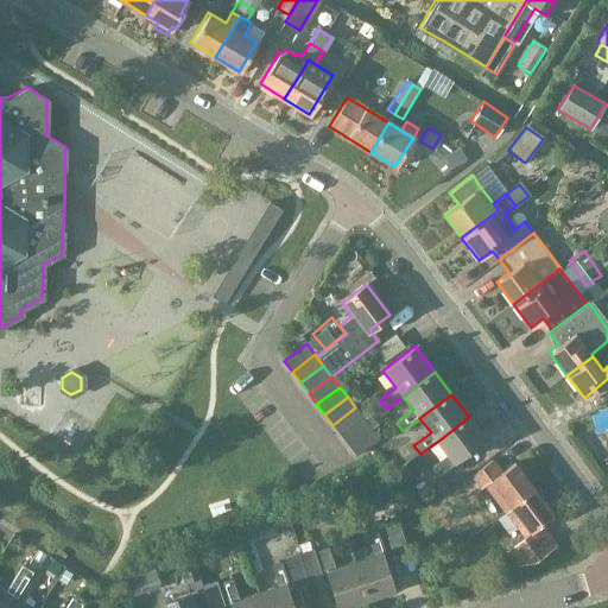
[(333,425),(340,436),(363,418),(355,407),(333,425)]
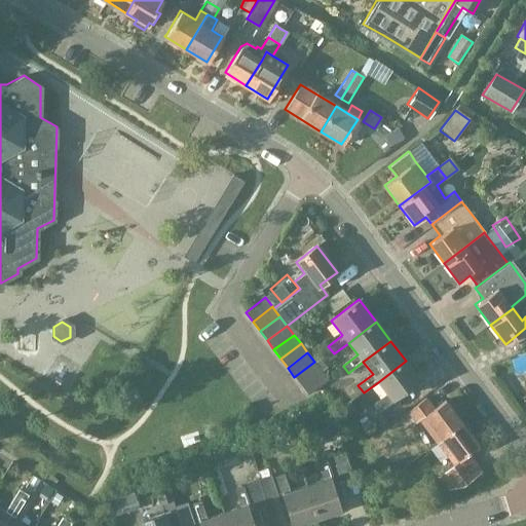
[(419,378),(406,361),(378,382),(387,393),(373,405),(378,412),(393,400),(392,399),(419,378)]
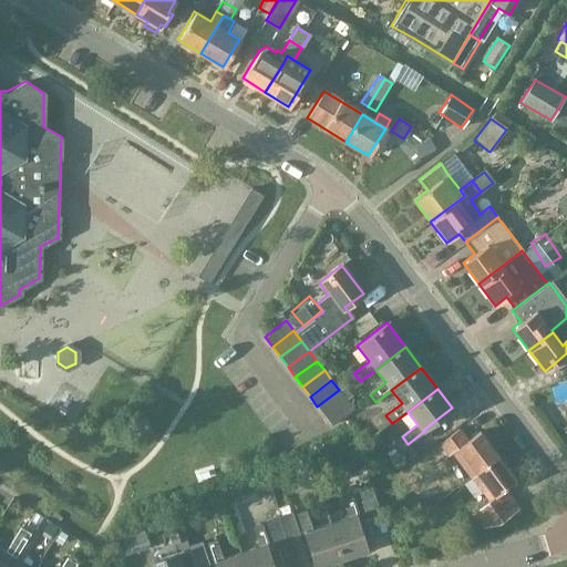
[(317,406),(325,415),(346,399),(339,390),(317,406)]
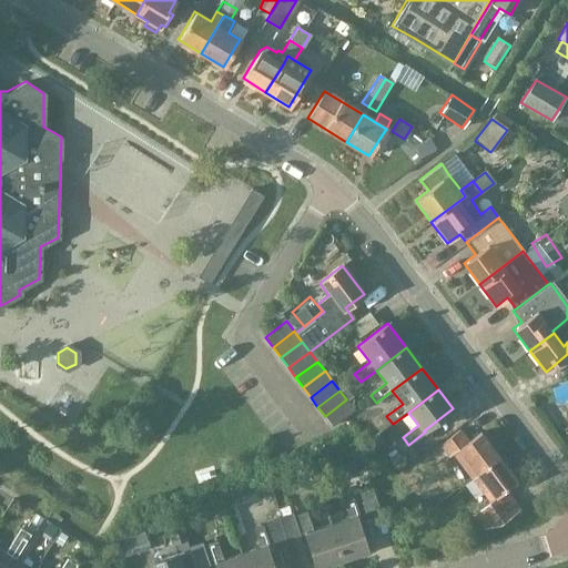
[(346,399),(325,416),(333,426),(355,411),(346,399)]
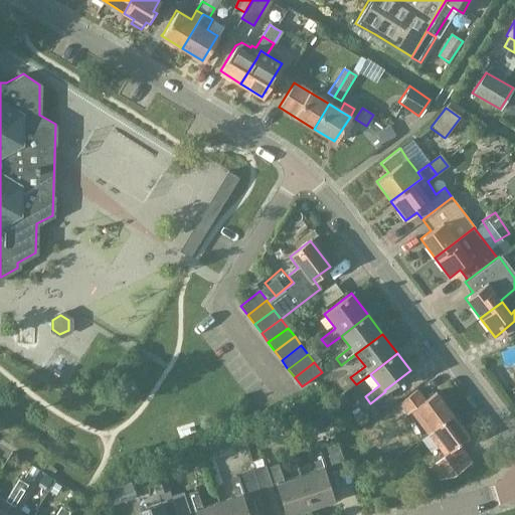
[(416,407),(433,428),(452,414),(436,392),(423,400),(415,389),(398,402),(406,414),(416,407)]
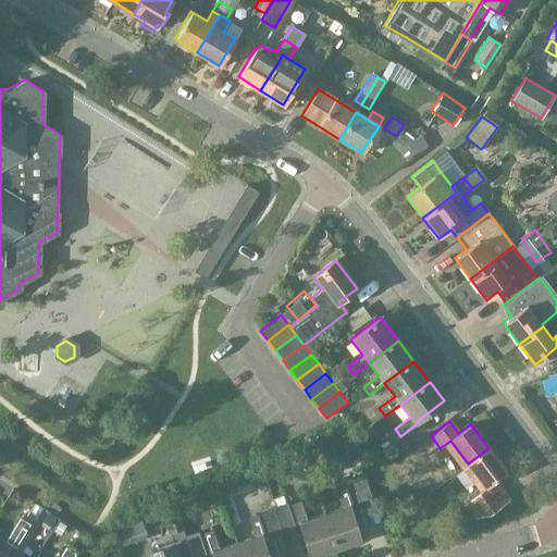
[(507,472),(489,448),(468,463),(468,465),(461,470),(472,483),(479,478),(484,486),(462,504),(473,518),(491,514),(509,499),(495,481),(507,472)]
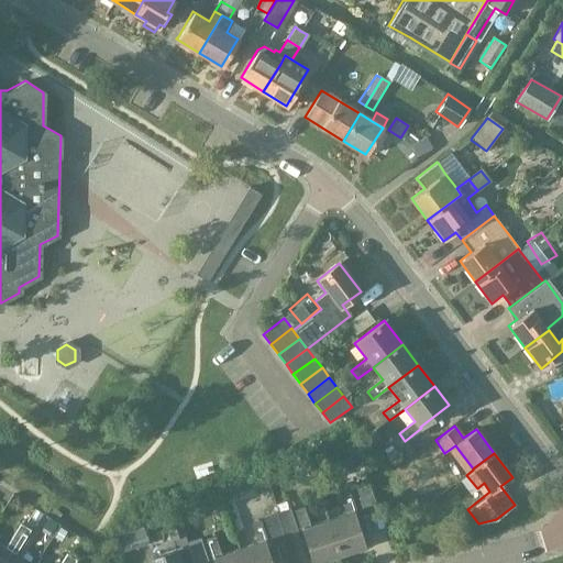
[(367,483),(355,486),(363,509),(375,505),(367,483)]
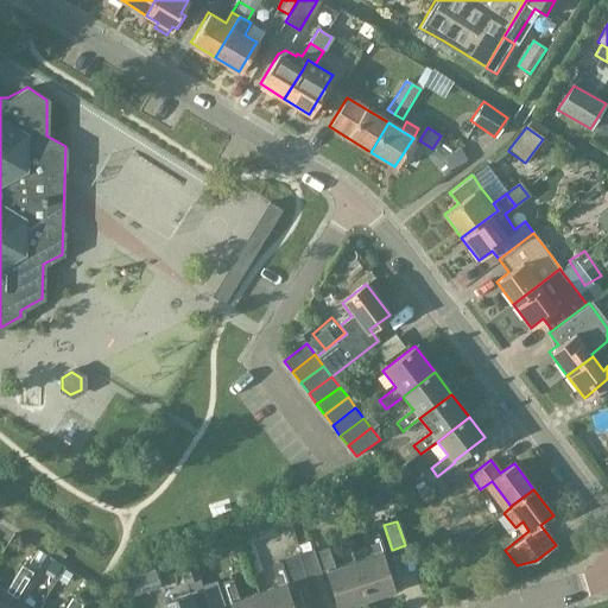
[(373,555),(353,561),(366,600),(393,590),(381,553),(384,552),(377,531),(366,534),(373,555)]
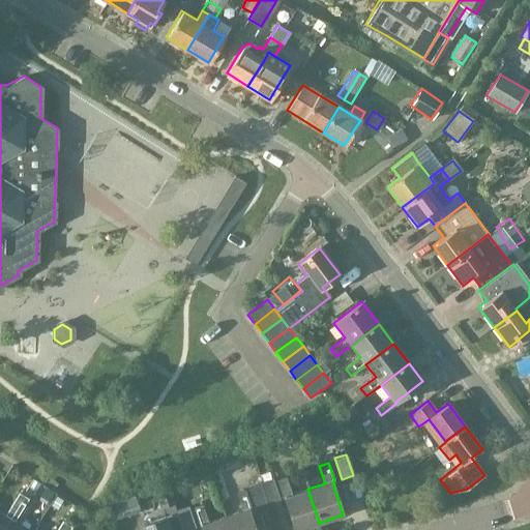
[(294,529),(319,523),(307,489),(291,494),(286,477),(276,480),(283,499),(284,498),(294,529)]
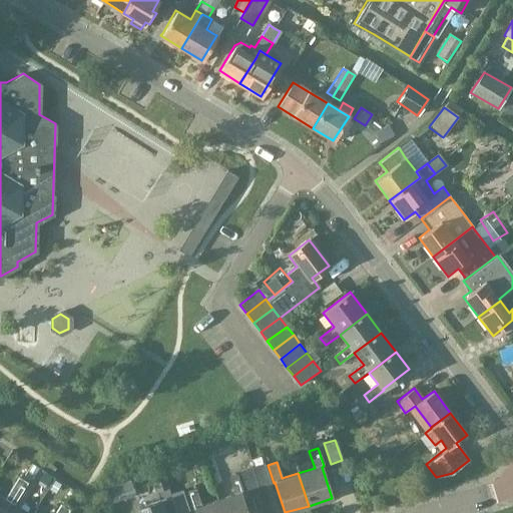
[(264,463),(251,467),(259,487),(270,483),(264,463)]
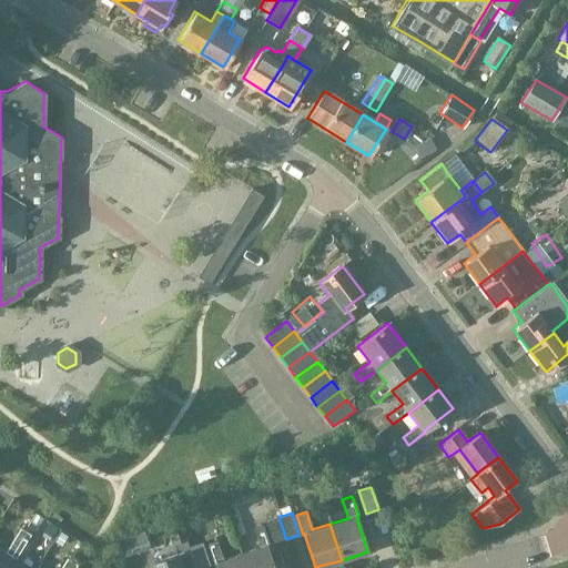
[(274,544),(286,539),(279,517),(265,521),(274,544)]
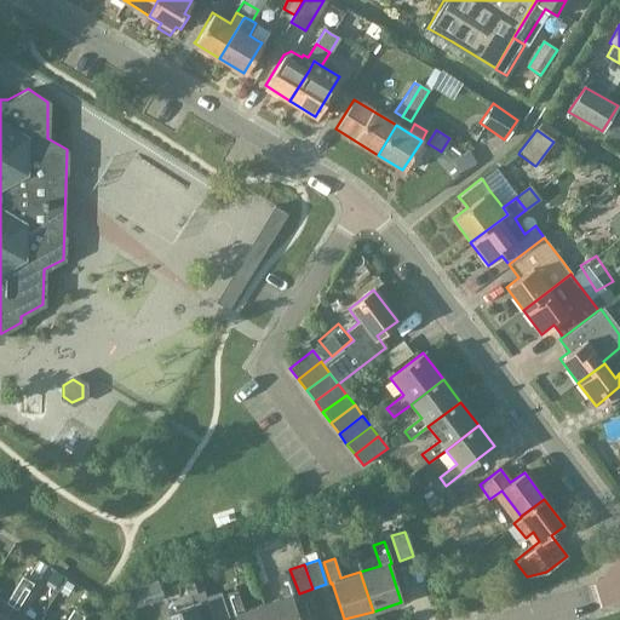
[(188,593),(202,589),(195,567),(181,572),(188,593)]
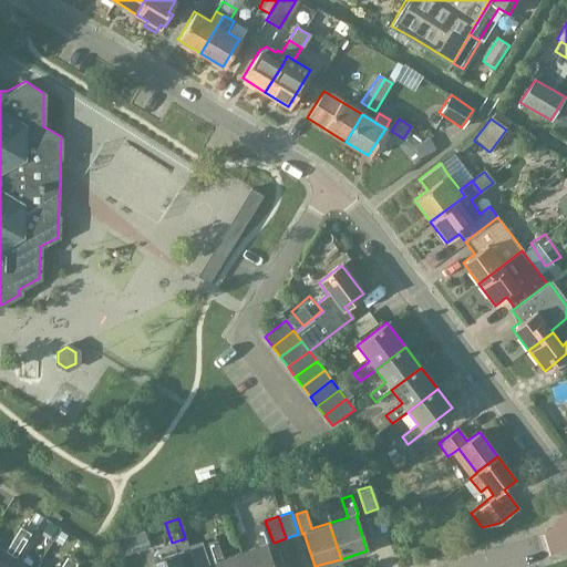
[(258,546),(239,553),(244,566),(272,566),(266,545),(268,545),(261,525),(251,528),(258,546)]
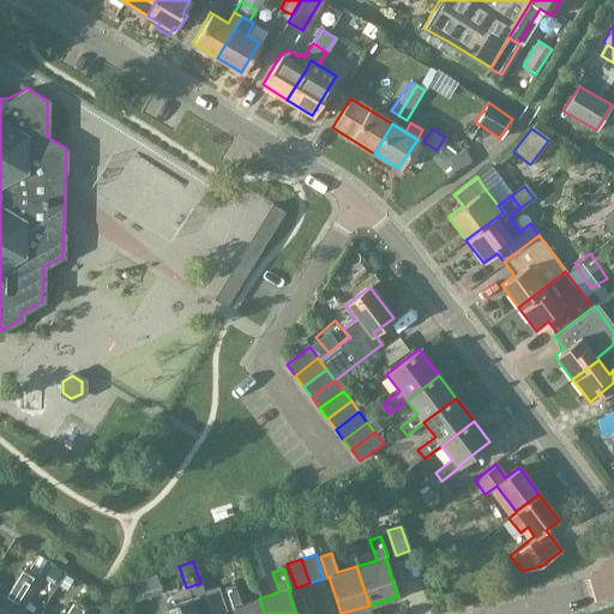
[(20,571),(12,583),(23,590),(31,578),(20,571)]
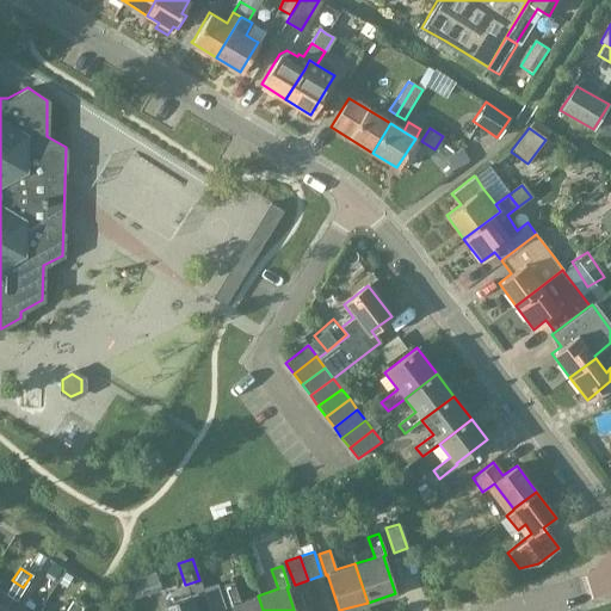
[(153,571),(122,581),(125,593),(128,599),(159,588),(153,571)]
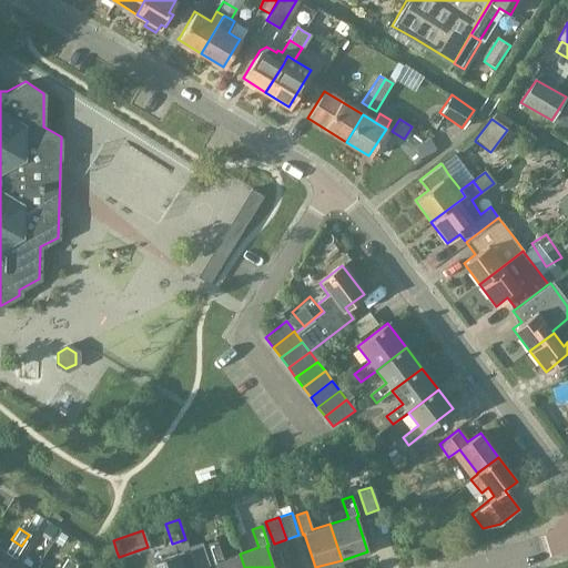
[(60,533),(53,543),(60,546),(66,537),(60,533)]
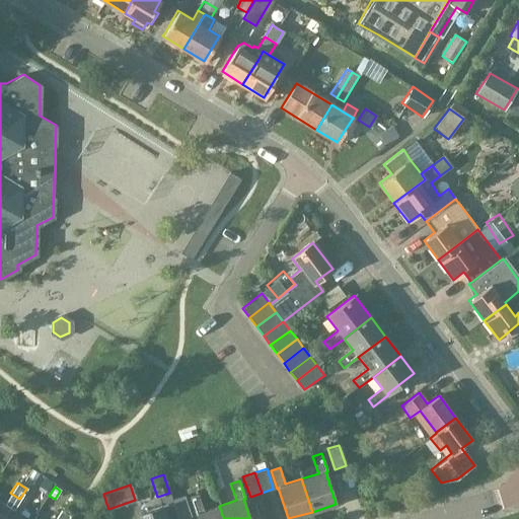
[(13,509),(19,499),(10,493),(4,503),(13,509)]
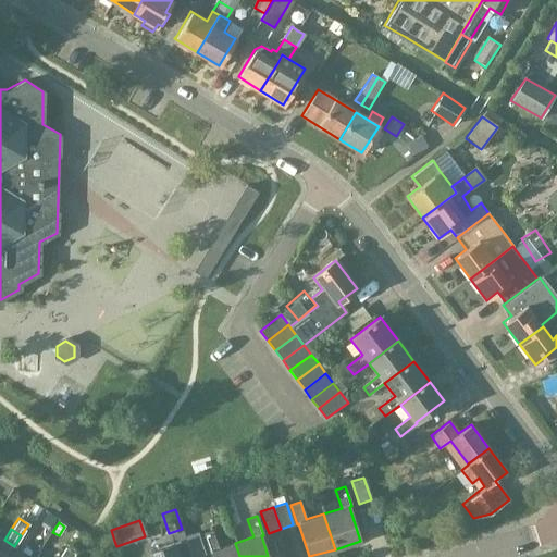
[(210,553),(211,556),(239,556),(235,543),(218,548),(211,531),(202,534),(208,553),(210,553)]
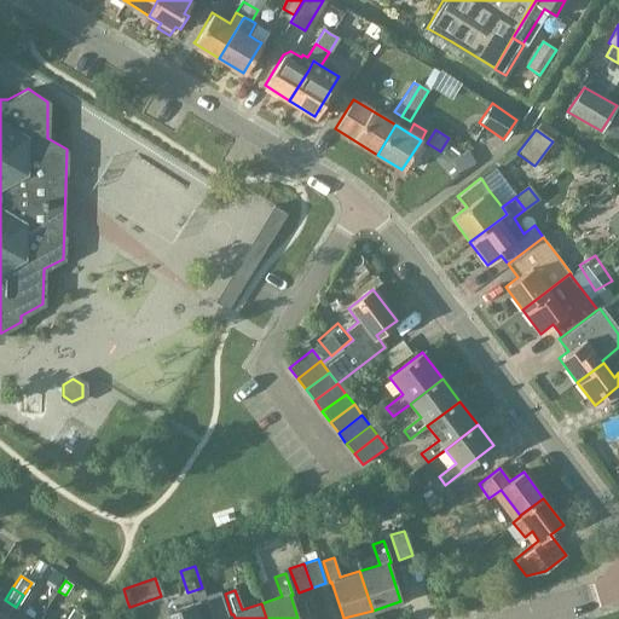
[(220,591),(206,596),(214,618),(215,618),(227,615),(220,591)]
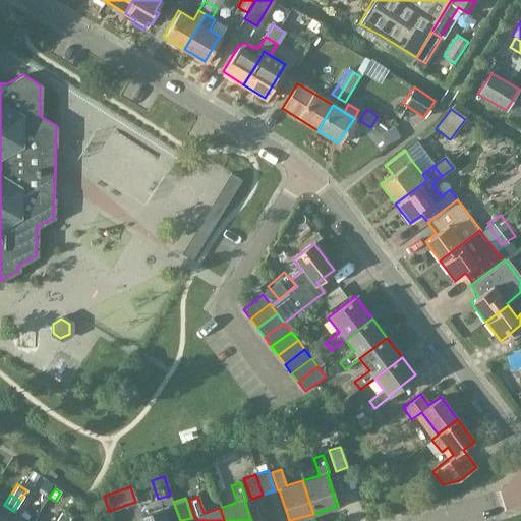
[(0,520),(1,520),(3,519),(9,510),(0,503),(0,520)]
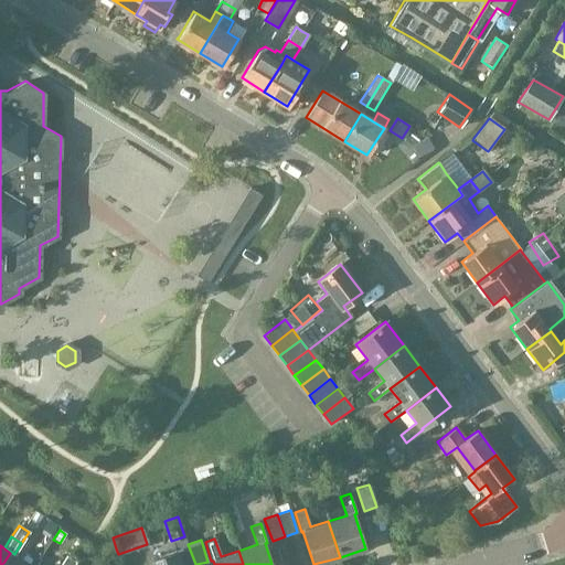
[(185,564),(181,551),(158,557),(150,561),(151,564),(185,564)]
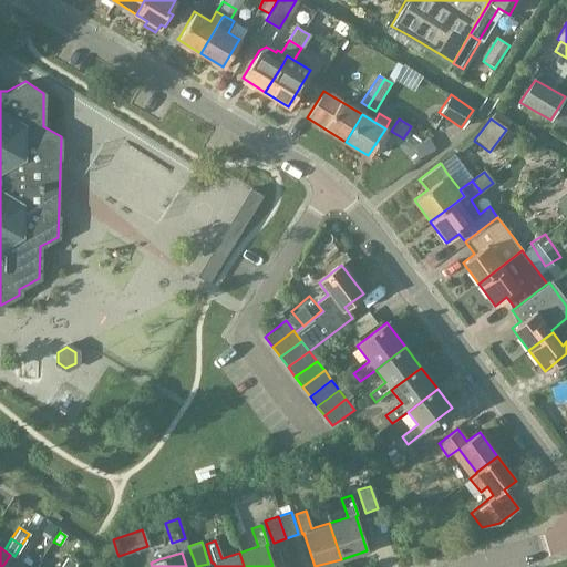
[(3,565),(1,566),(30,566),(14,557),(14,556),(10,554),(10,555),(3,565)]
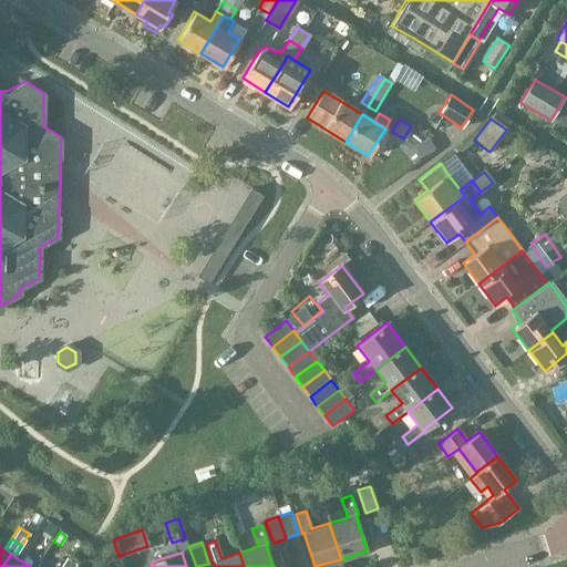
[(65,557),(59,566),(73,566),(76,563),(65,557)]
